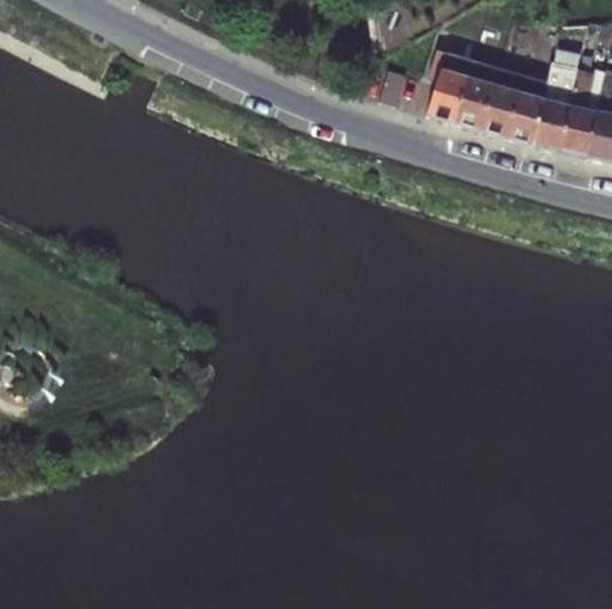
[(581,46),(585,28),(567,23),(562,41),(581,46)]
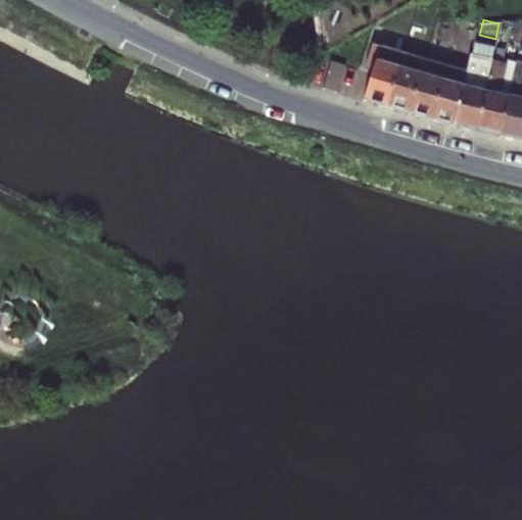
[(365,64),(373,67),(382,44),(372,41),(365,64)]
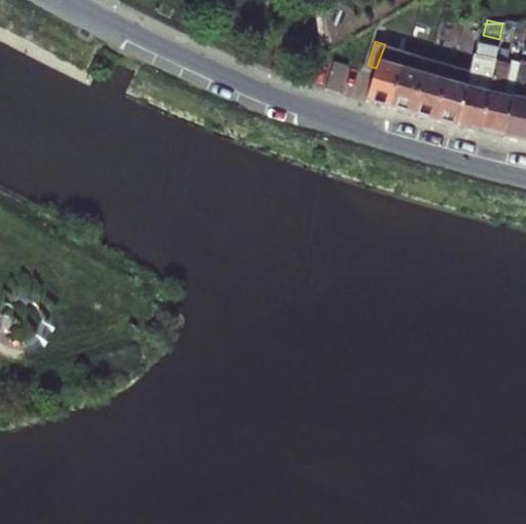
[(367,99),(390,105),(406,50),(385,44),(376,68),(367,99)]
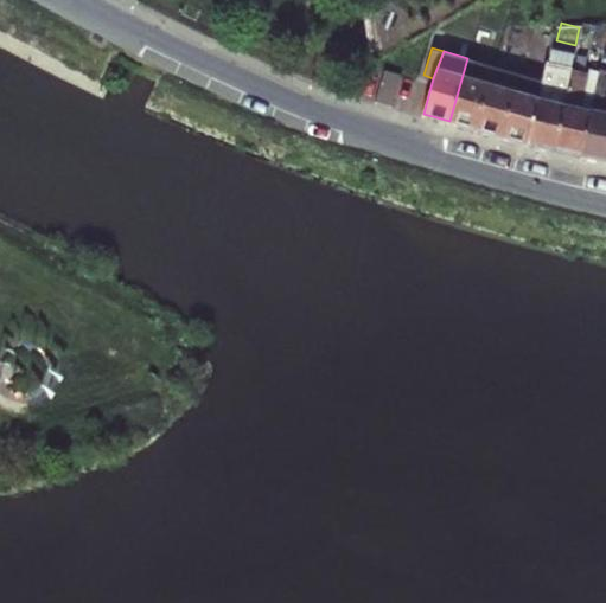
[(476,129),(493,65),(467,58),(450,121),(476,129)]
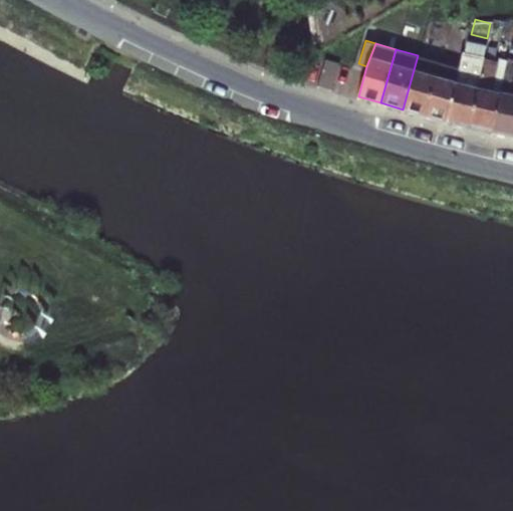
[(470,128),(484,56),(463,52),(459,67),(447,122),(470,128)]
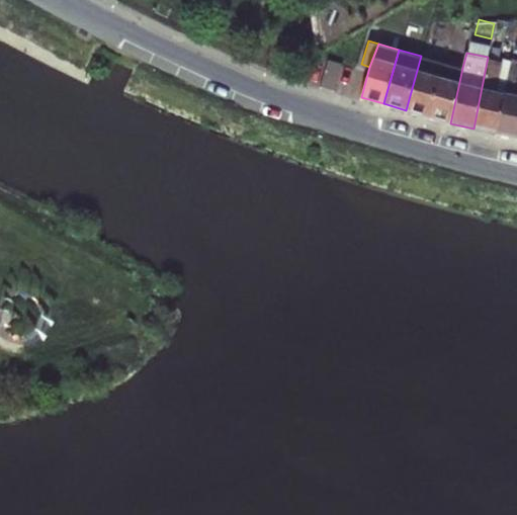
[(428,116),(442,62),(421,56),(406,110),(428,116)]
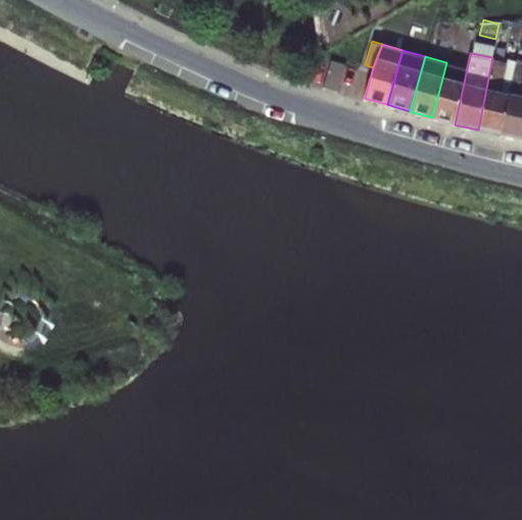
[(500,135),(516,60),(508,58),(508,60),(492,57),(478,130),(500,135)]
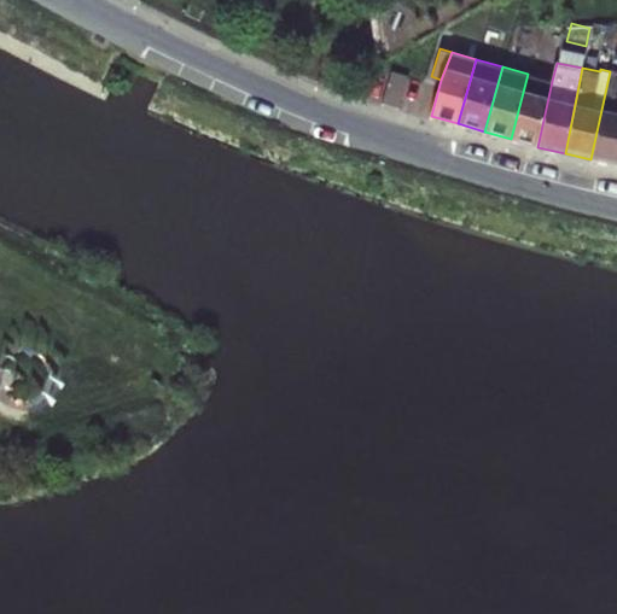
[(391,69),(382,101),(399,106),(408,74),(391,69)]
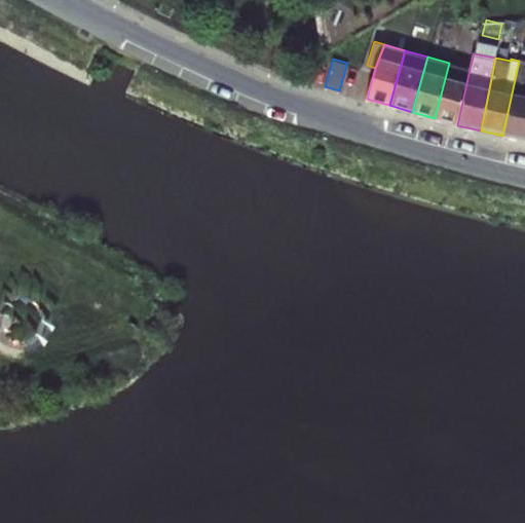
[(524,62),(519,61),(502,136),(524,141),(524,62)]
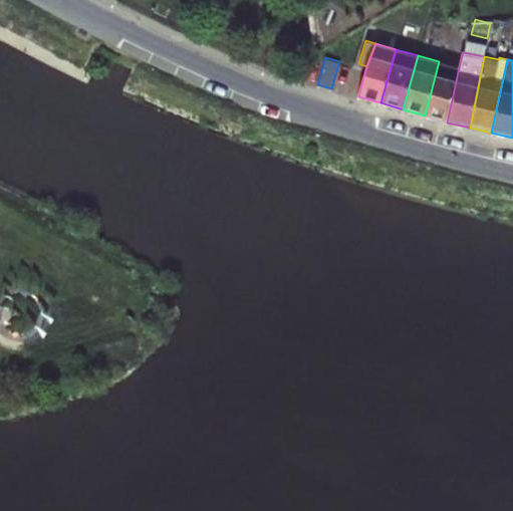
[(447,122),(459,67),(439,61),(425,115),(447,122)]
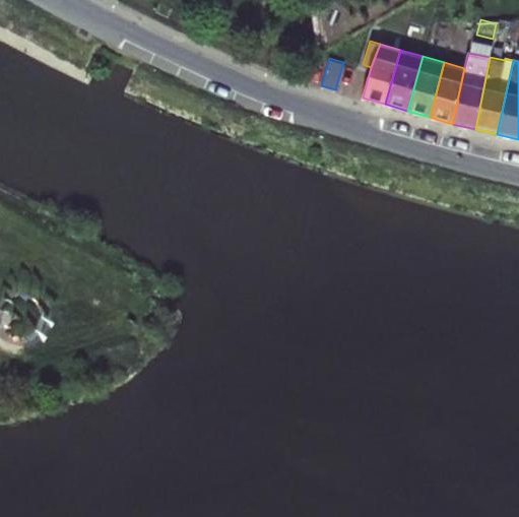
All buildings are outlined.
